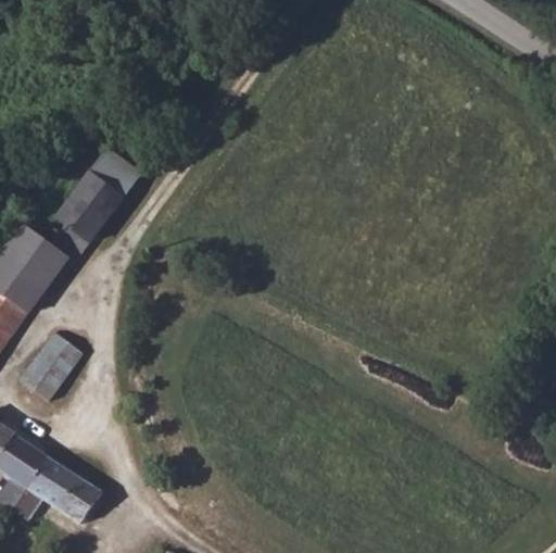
[(61,218),(70,224),(86,236),(136,170),(112,152),(61,218)]
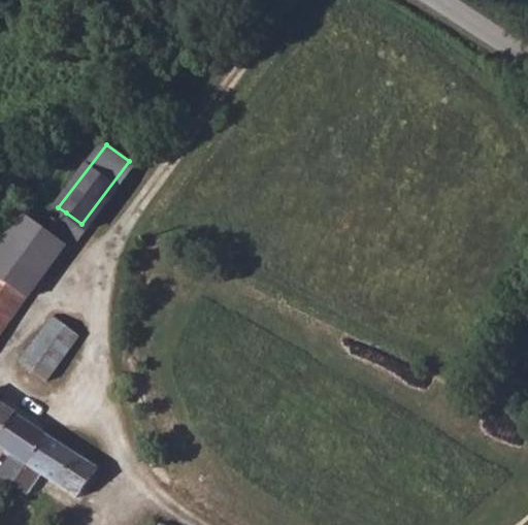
[(129,161),(81,224),(90,230),(136,167),(129,161)]
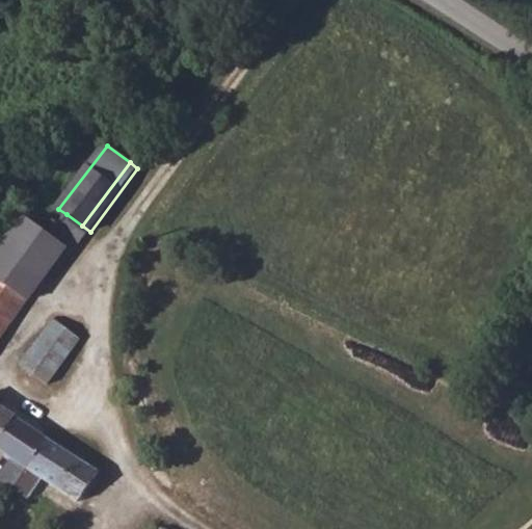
[(24,214),(0,245),(0,276),(29,298),(68,245),(52,234),(24,214)]
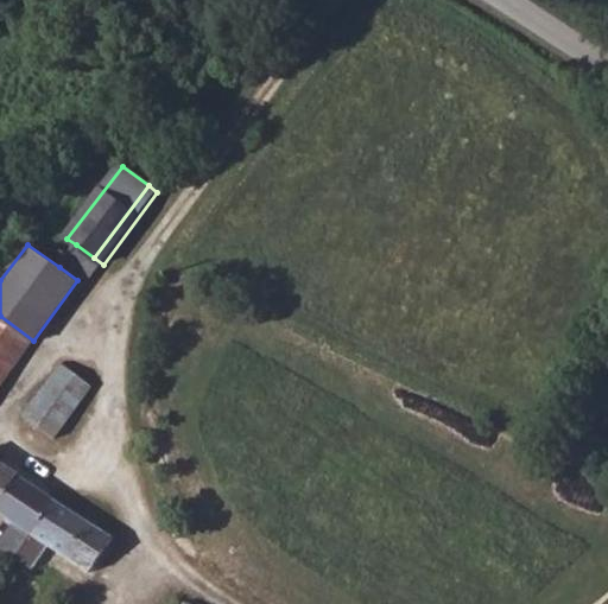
[(76,245),(59,267),(77,280),(94,258),(76,245)]
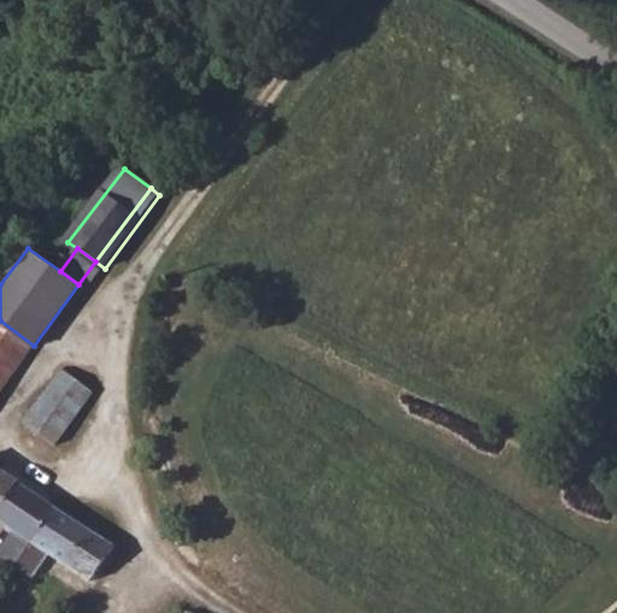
[(52,504),(0,469),(0,392),(34,346),(0,320),(0,519),(29,540),(52,504)]
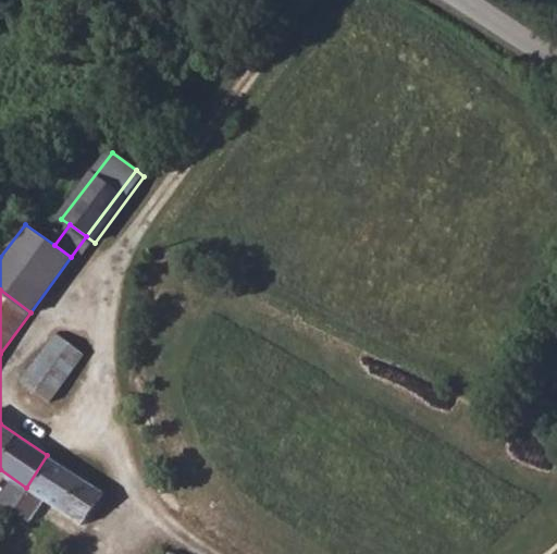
[(57,334),(22,383),(49,402),(81,353),(57,334)]
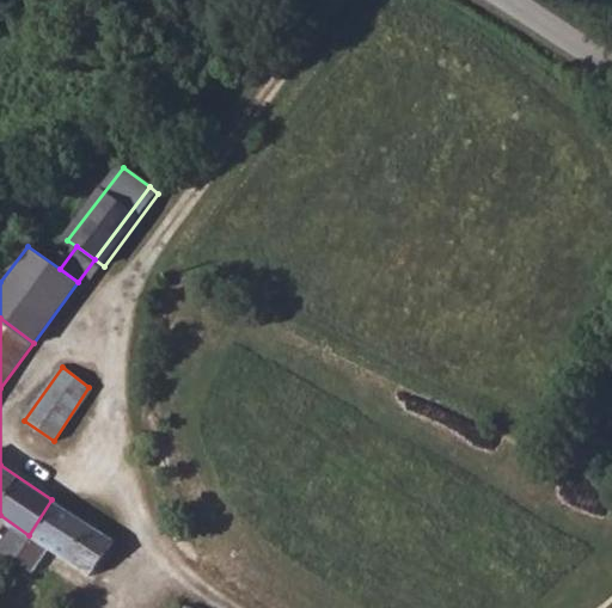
[(29,535),(13,562),(29,571),(44,547),(90,573),(111,539),(51,499),(29,535)]
